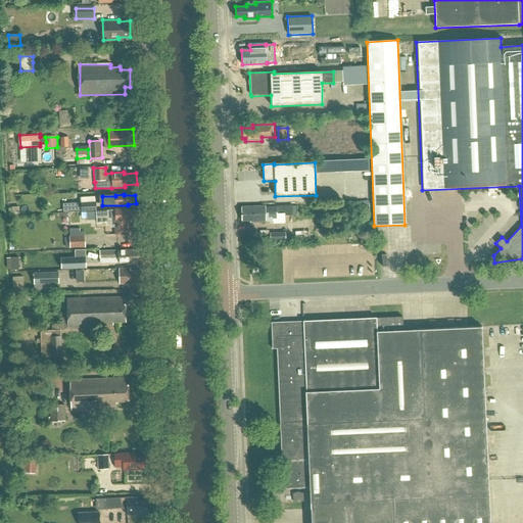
[(96,202),(81,202),(81,211),(96,211),(96,202)]
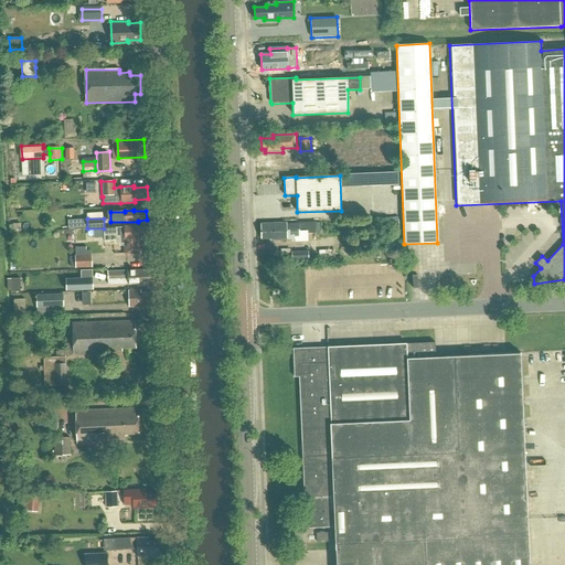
[(308,234),(316,234),(316,223),(299,223),(299,224),(286,224),(286,223),(260,224),(262,240),(274,238),(274,241),(287,241),(287,242),(308,242),(308,234)]
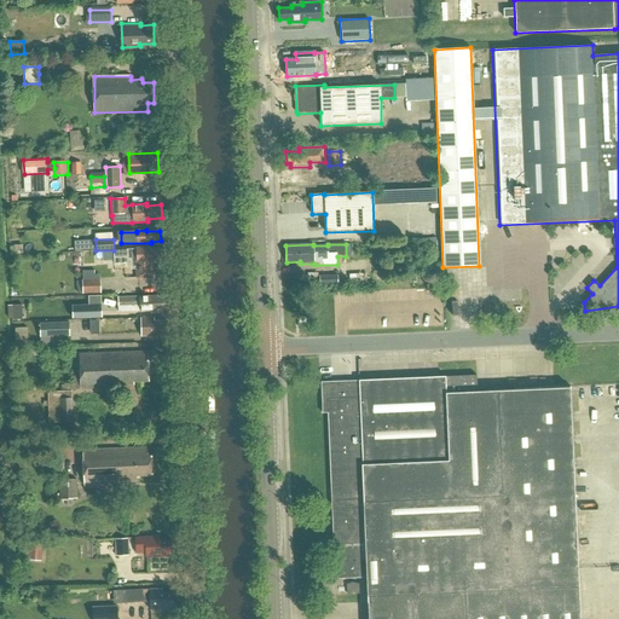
[(136,249),(113,250),(114,264),(126,262),(126,266),(137,266),(137,277),(152,277),(151,264),(146,265),(146,260),(160,259),(160,256),(161,255),(161,252),(160,250),(160,248),(149,249),(149,248),(136,248),(136,249)]
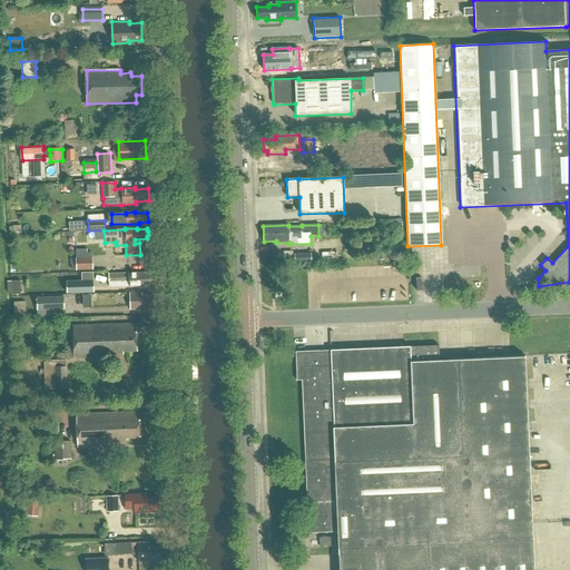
[(102,231),(94,232),(95,242),(95,243),(104,242),(102,231)]
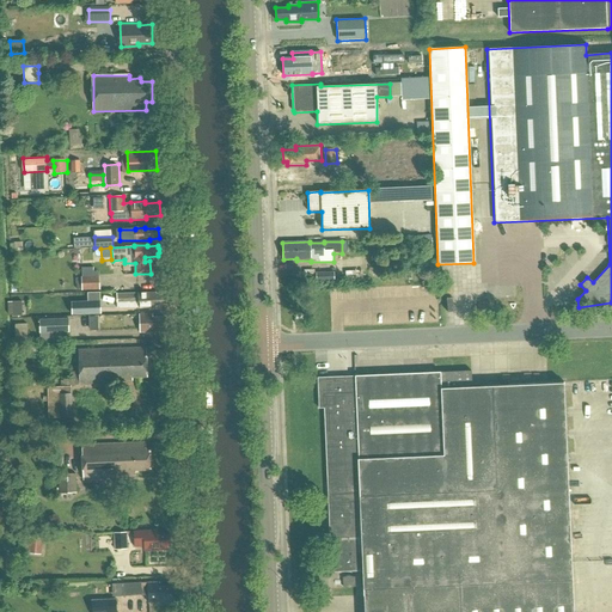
[(335,274),(316,274),(316,283),(335,283),(335,274)]
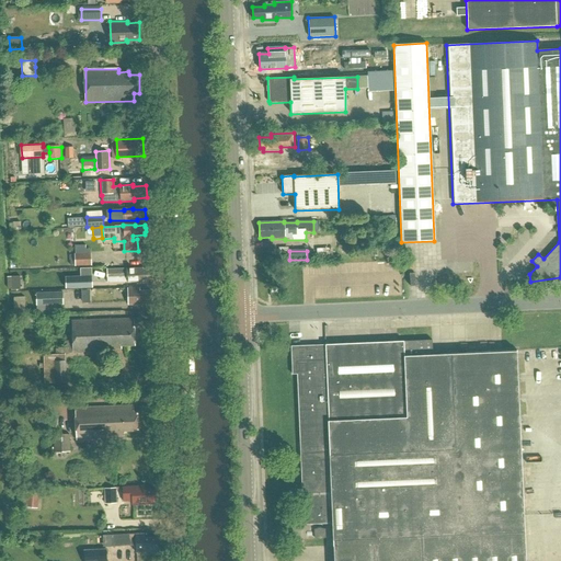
[(75,266),(91,265),(91,253),(75,253),(75,266)]
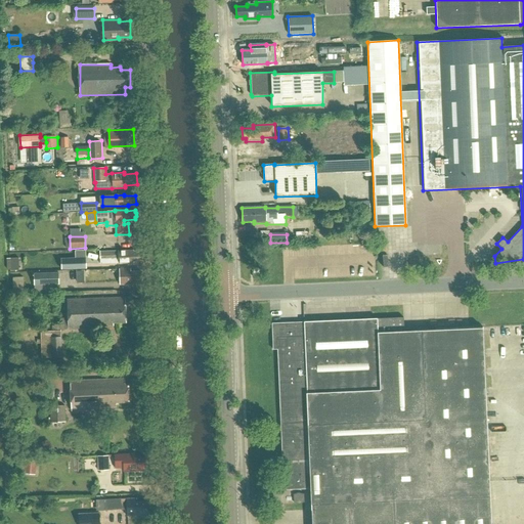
[(133,250),(100,251),(101,263),(131,262),(131,260),(140,260),(140,251),(133,252),(133,250)]
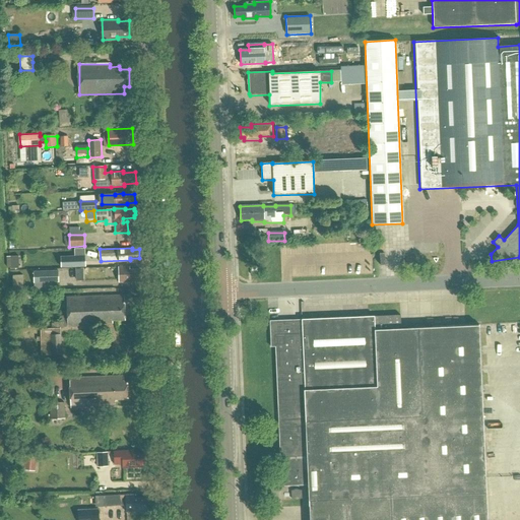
[(10,256),(6,257),(7,267),(10,267),(15,266),(15,263),(10,263),(10,256)]
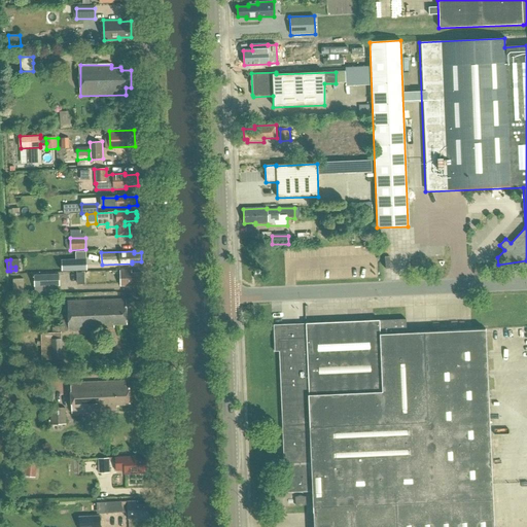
[(62,271),(86,271),(86,259),(61,259),(62,271)]
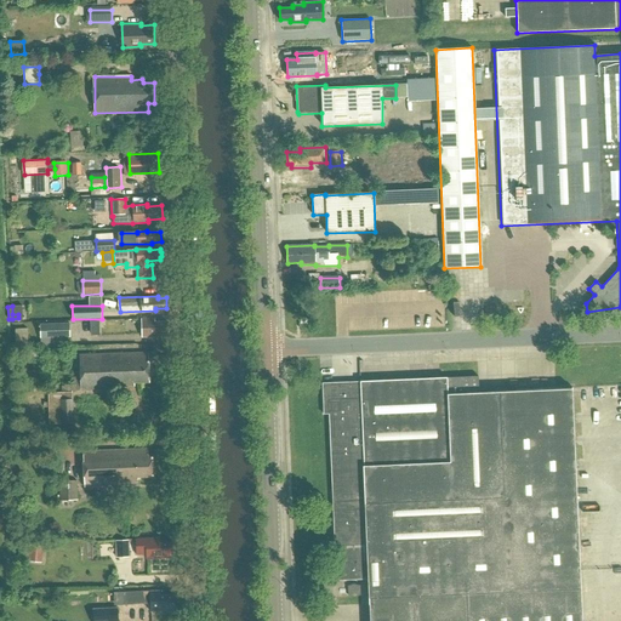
[(165,332),(169,332),(167,322),(155,322),(155,319),(142,319),(143,336),(165,336),(165,332)]
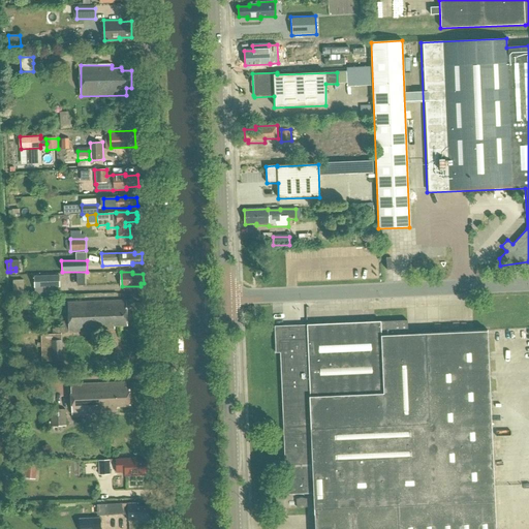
[(59,287),(59,276),(34,276),(34,288),(59,287)]
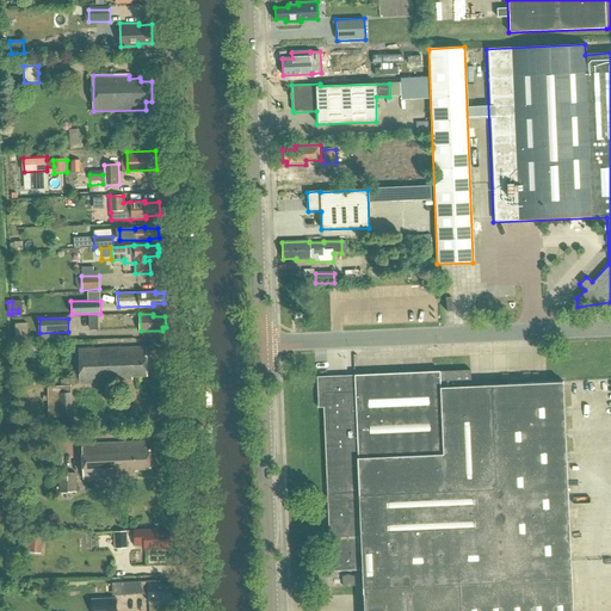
[(79,350),(80,371),(69,371),(69,380),(45,381),(47,418),(71,417),(69,386),(74,384),(74,383),(122,382),(122,378),(133,377),(133,374),(148,374),(147,347),(79,350)]
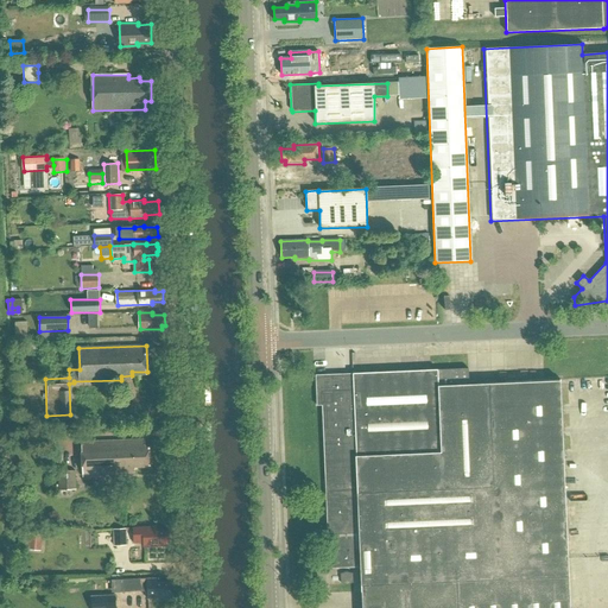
[(569,607),(562,380),(544,380),(468,384),(468,369),(354,374),(315,377),(316,406),(323,406),(330,567),(358,565),(359,584),(360,584),(360,607),(569,607)]
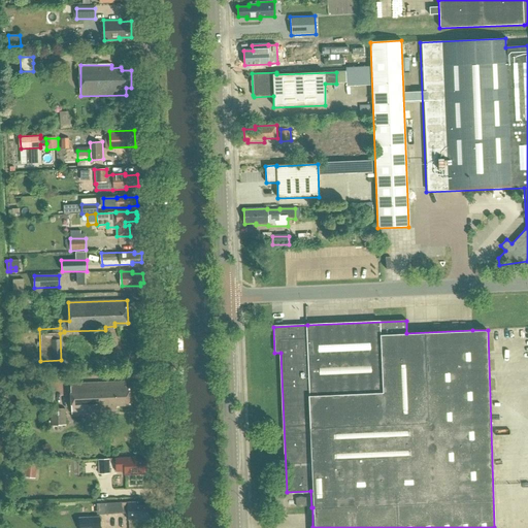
[(127,381),(71,383),(73,413),(109,410),(109,408),(119,408),(119,404),(131,403),(130,386),(127,386),(127,381)]
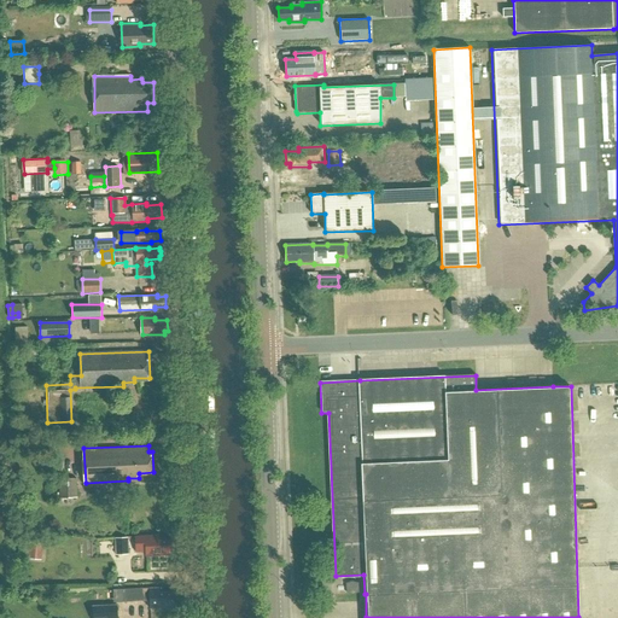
[(76,497),(76,478),(58,478),(59,497),(76,497)]
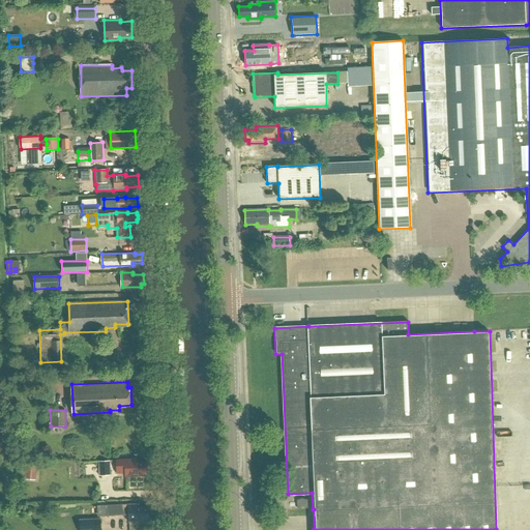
[(136,459),(117,460),(118,472),(126,471),(126,475),(144,475),(144,471),(148,471),(147,462),(136,463),(136,459)]
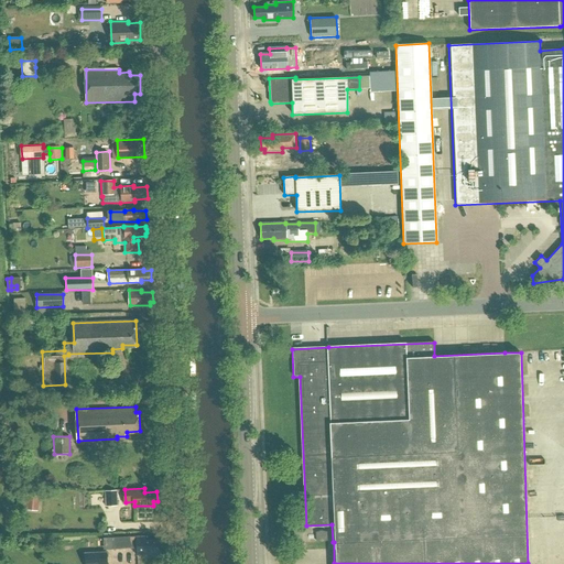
[(117,506),(117,490),(105,490),(106,506),(117,506)]
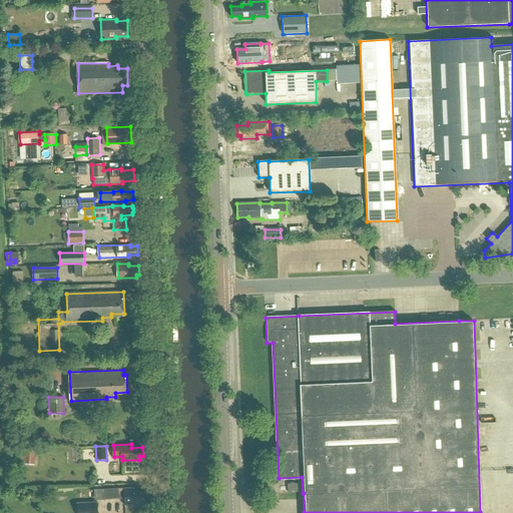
[(34,465),(35,451),(25,450),(23,464),(34,465)]
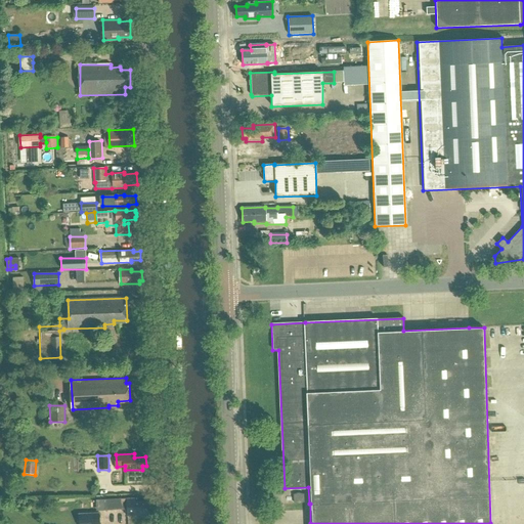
[(294,494),(294,503),(299,505),(304,503),(303,494),(298,493),(294,494)]
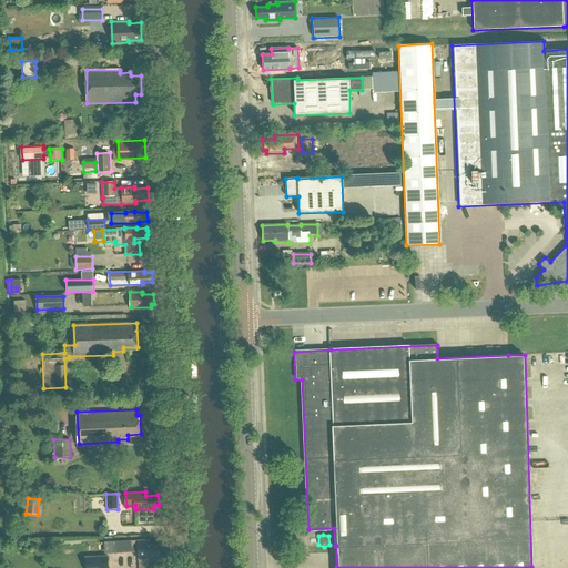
[(139,558),(160,557),(160,543),(149,544),(149,540),(132,541),(132,540),(113,541),(113,553),(139,551),(139,558)]
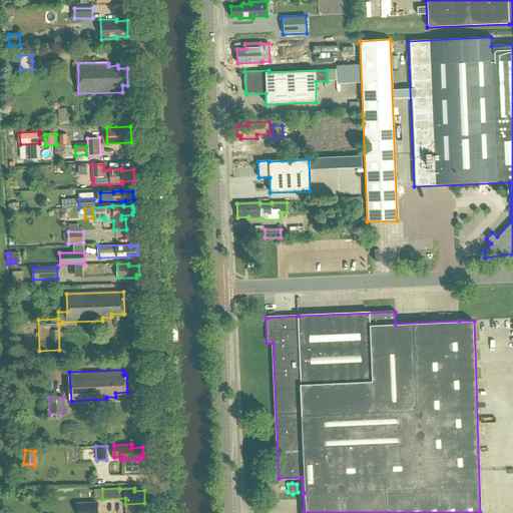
[(97,512),(97,502),(76,503),(76,512),(97,512)]
